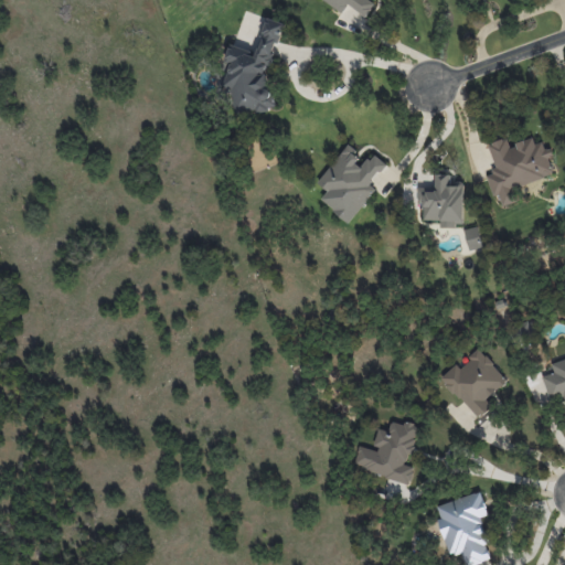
[(323,0),(342,12),(348,4),(365,17),(374,3),(369,0),(323,0)]
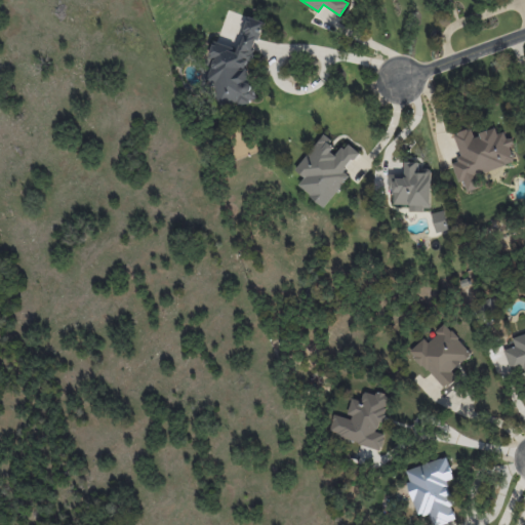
[(263,22),(247,17),(239,48),(213,41),(209,56),(213,58),(207,82),(217,85),(214,98),(253,109),(258,86),(247,83),(263,22)]
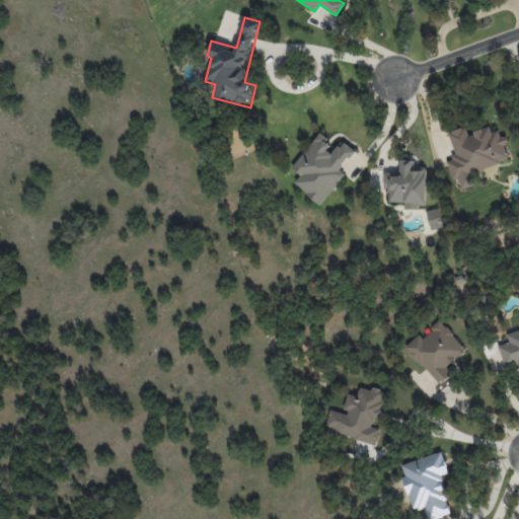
[(448,132),(456,156),(446,159),(453,180),(458,178),(461,190),(474,186),(470,172),(510,160),(500,130),(492,133),(490,127),(467,134),(465,127),(448,132)]
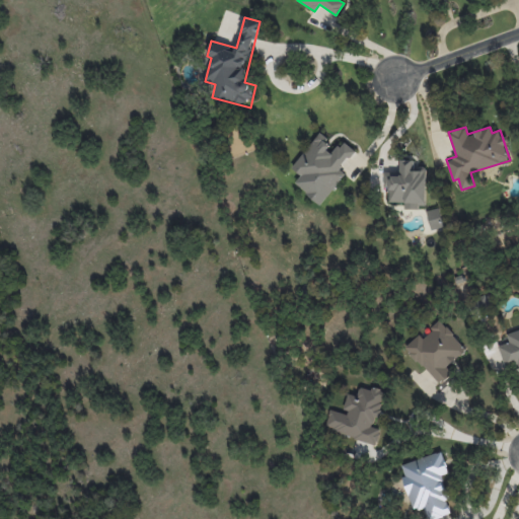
[(326,197),(346,172),(341,168),(355,150),(341,140),(336,146),(319,134),(291,168),(326,197)]
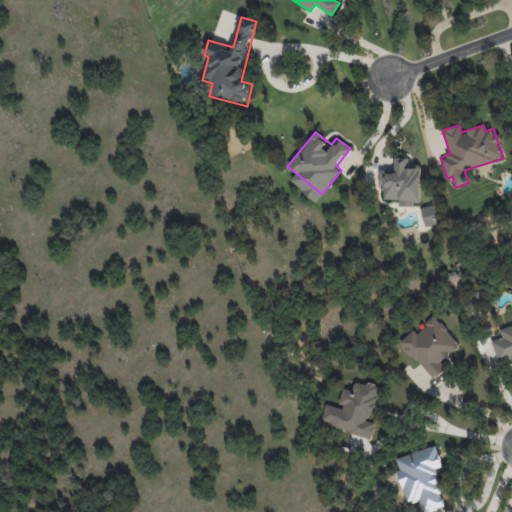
[(420,168),(409,168),(409,158),(394,158),(394,170),(379,169),(379,190),(383,190),(383,199),(399,199),(399,205),(420,205),(420,168)]
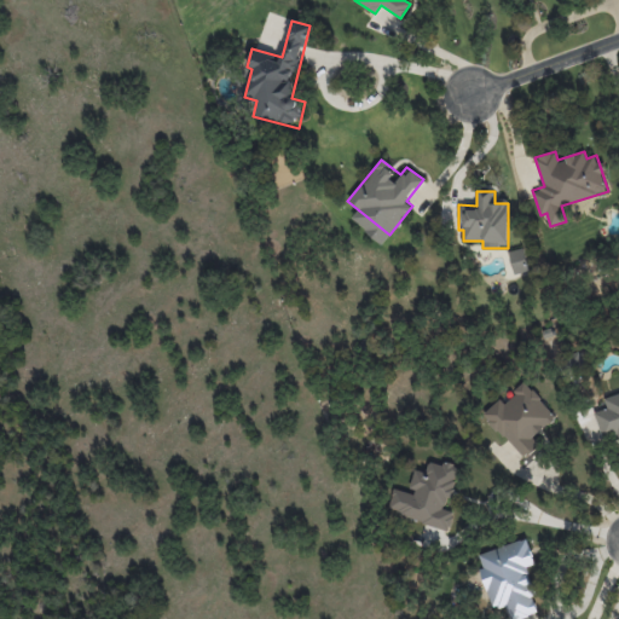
[(508,252),(515,275),(530,270),(522,248),(508,252)]
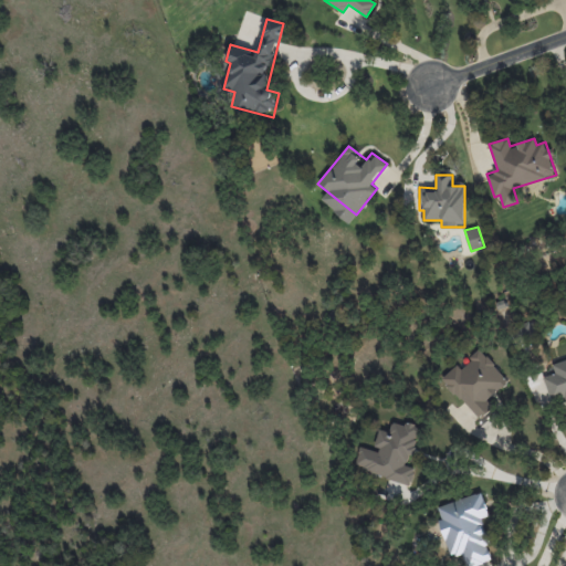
[(479,419),(493,407),(486,400),(509,380),(480,349),(460,368),(457,365),(441,378),(479,419)]
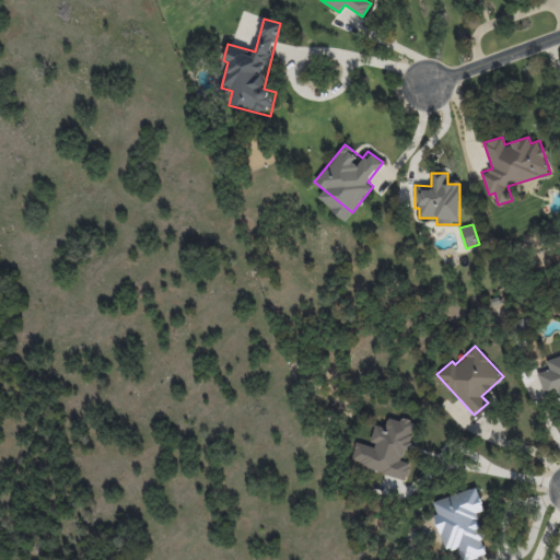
[(559,356),(546,360),(549,370),(537,373),(545,398),(559,393),(559,356)]
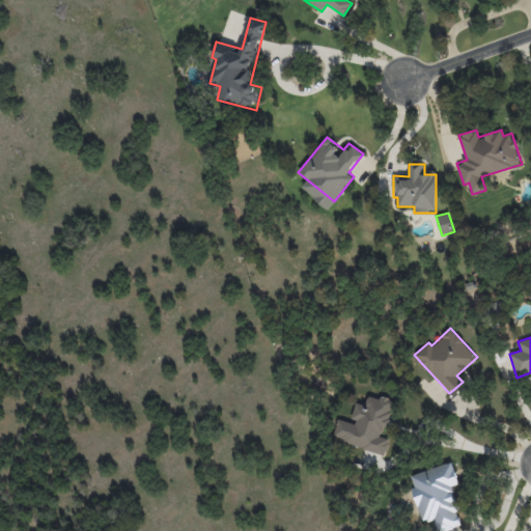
[(333,439),(384,455),(389,439),(383,437),(393,401),(368,394),(365,406),(356,402),(350,422),(339,418),(333,439)]
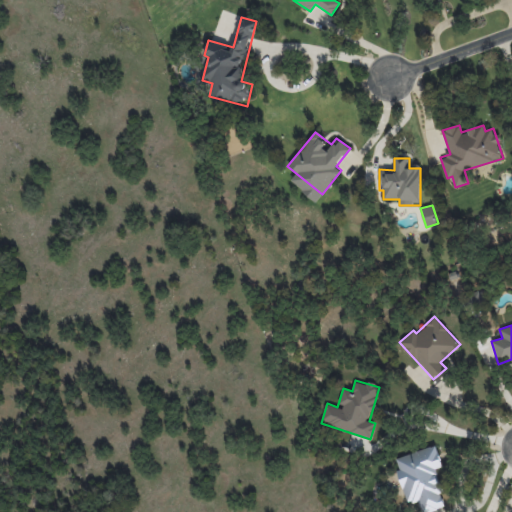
[(394,459),(407,502),(418,499),(421,511),(428,511),(444,507),(439,492),(442,491),(436,469),(442,467),(436,446),(394,459)]
